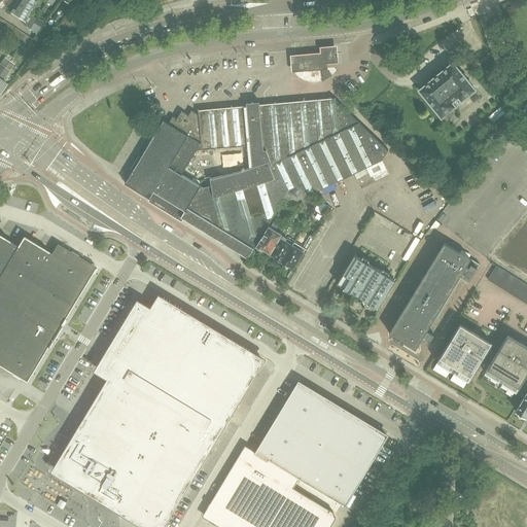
[(36,1),(34,0),(18,0),(18,2),(10,11),(24,21),(36,1)]
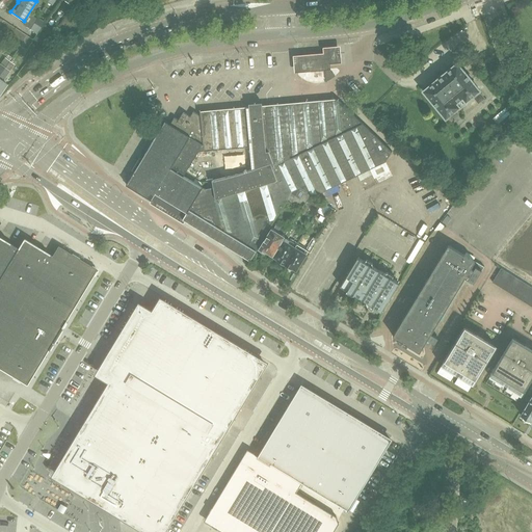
[(60,9),(56,14),(57,15),(60,17),(64,12),(64,11),(73,0),(65,0),(59,8),(60,9)]
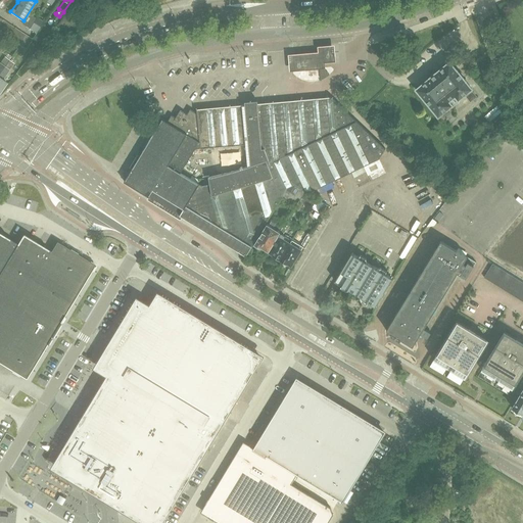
[(35,20),(34,22),(30,28),(30,29),(37,33),(42,26),(45,21),(37,16),(35,20)]
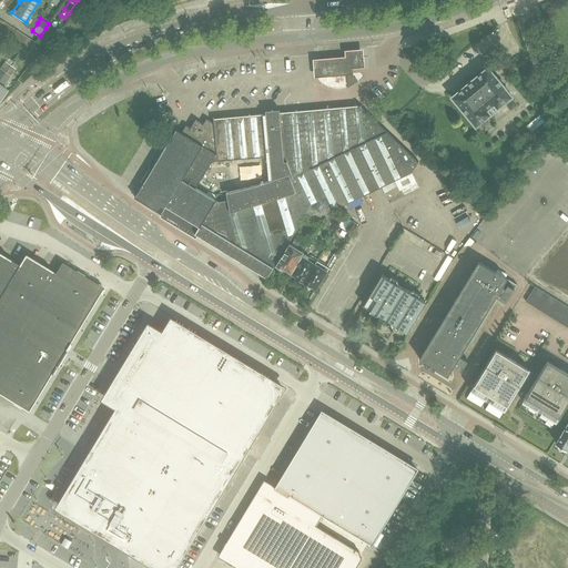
[(71,33),(78,24),(69,18),(62,27),(71,33)]
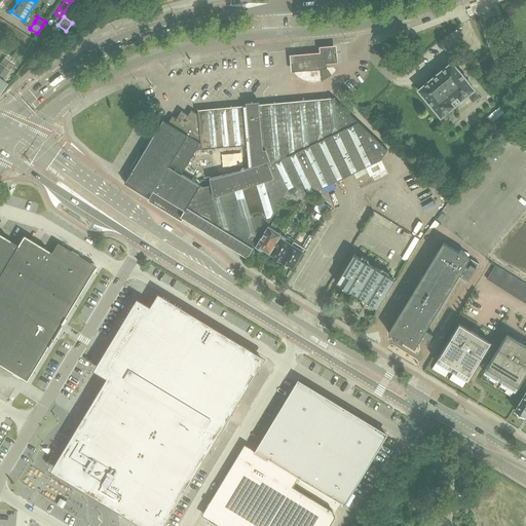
[(30,28),(34,23),(27,17),(24,23),(30,28)]
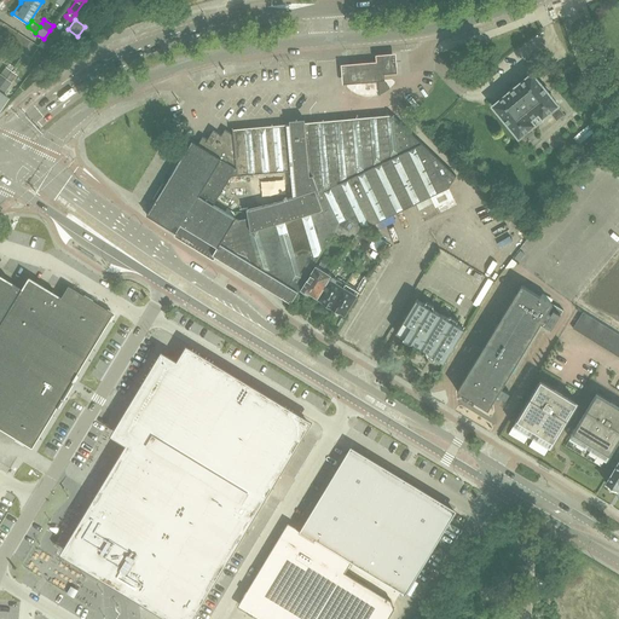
[(0,35),(4,38),(11,27),(4,22),(0,28),(0,35)]
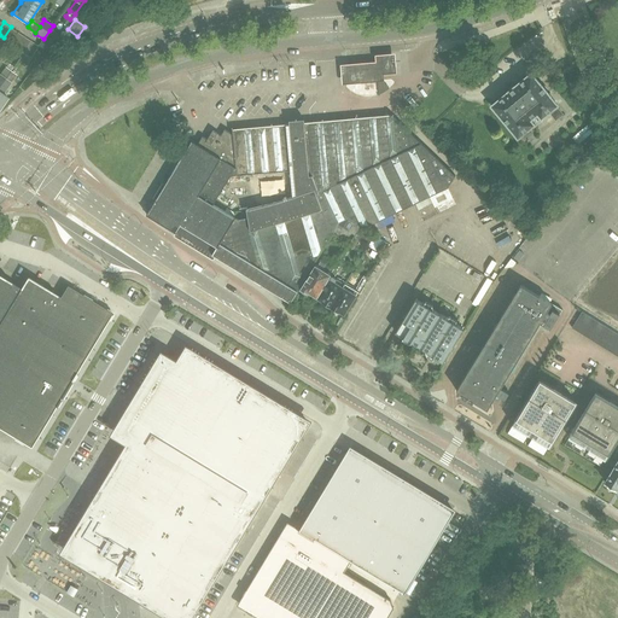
[(18,31),(11,27),(4,38),(11,42),(18,31)]
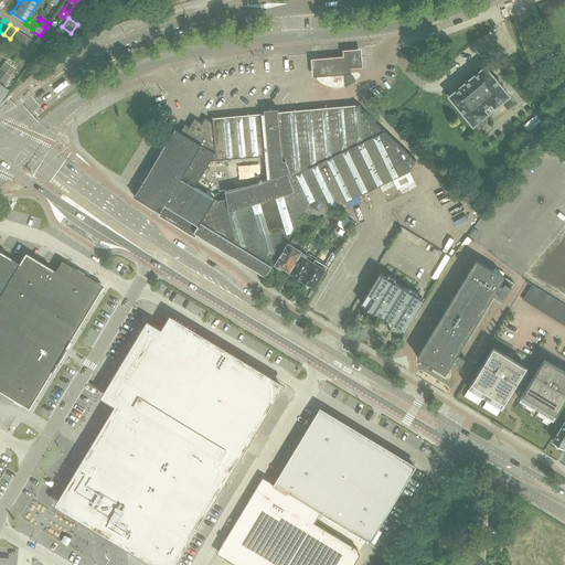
[(16,43),(23,33),(17,29),(10,39),(16,43)]
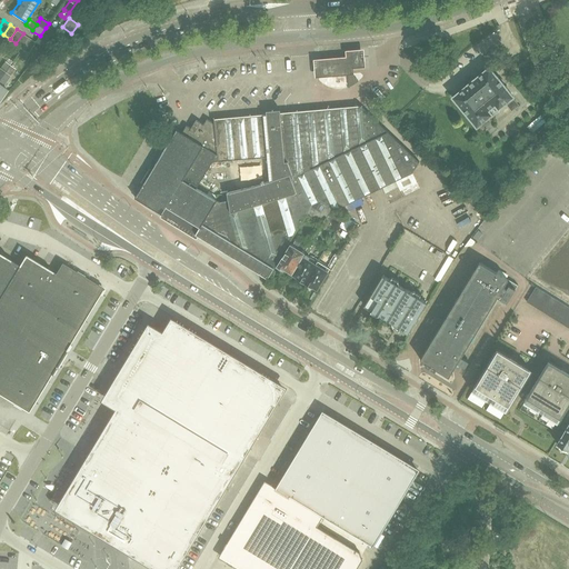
[(30,38),(23,33),(16,43),(22,48),(30,38)]
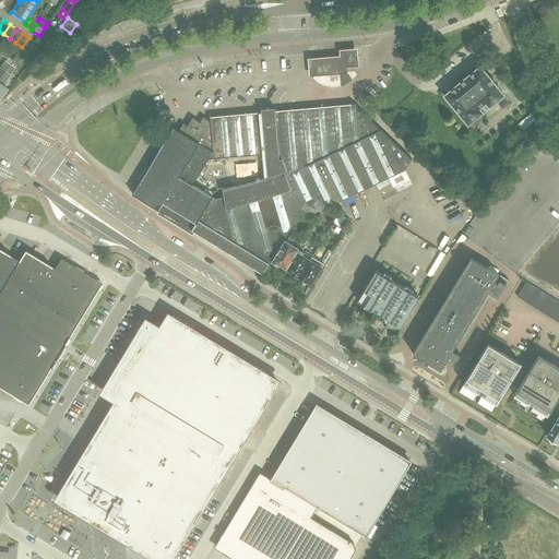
[(35,40),(43,46),(46,40),(39,36),(35,40)]
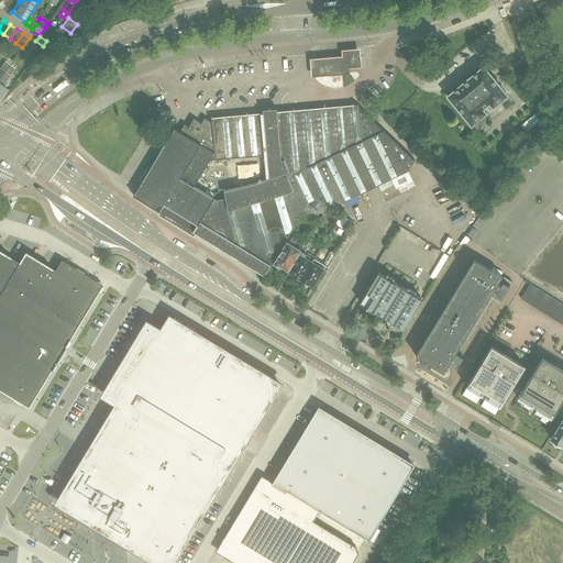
[(35,42),(30,37),(22,47),(29,52),(35,42)]
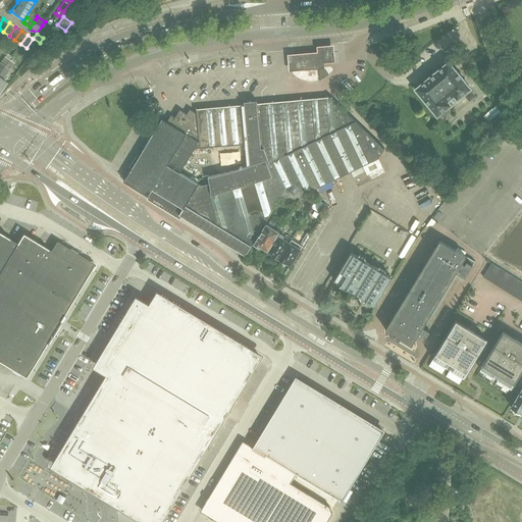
[(298,58),(288,58),(289,70),(319,68),(319,63),(330,62),(329,49),(298,51),(298,58)]
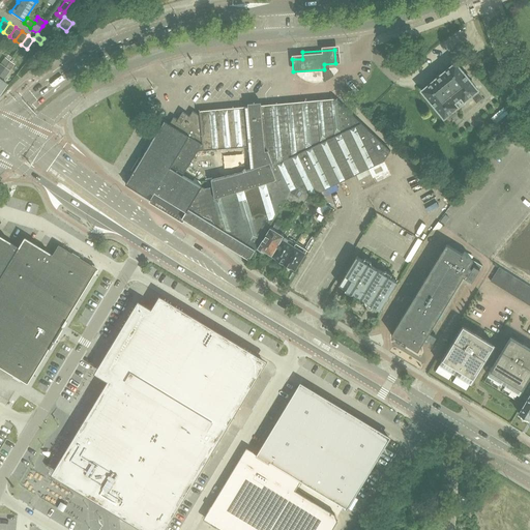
[(0,72),(9,60),(4,57),(0,63),(0,72)]
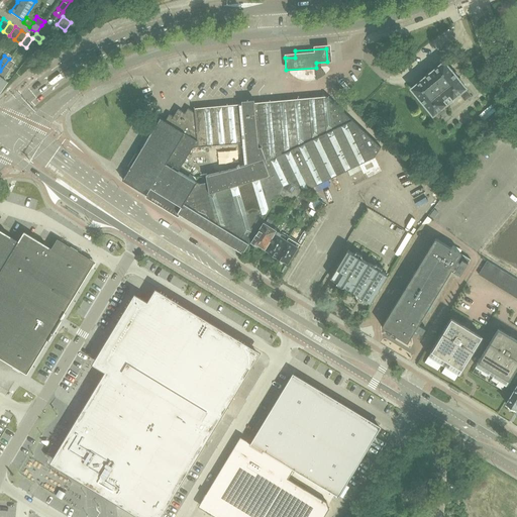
[(0,89),(6,81),(5,81),(2,78),(13,62),(9,59),(0,71),(0,89)]
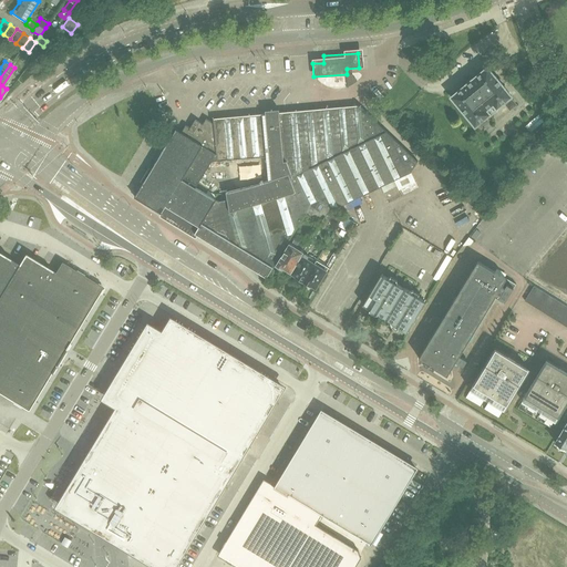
[(490,114),(502,103),(504,102),(509,110),(516,104),(511,96),(512,95),(487,66),(451,96),(475,125),(490,114)]
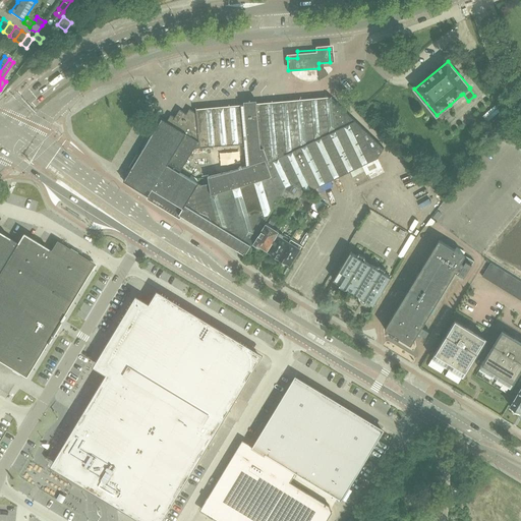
[(320,68),(321,78),(323,77),(326,75),(329,73),(324,67),(320,68)]
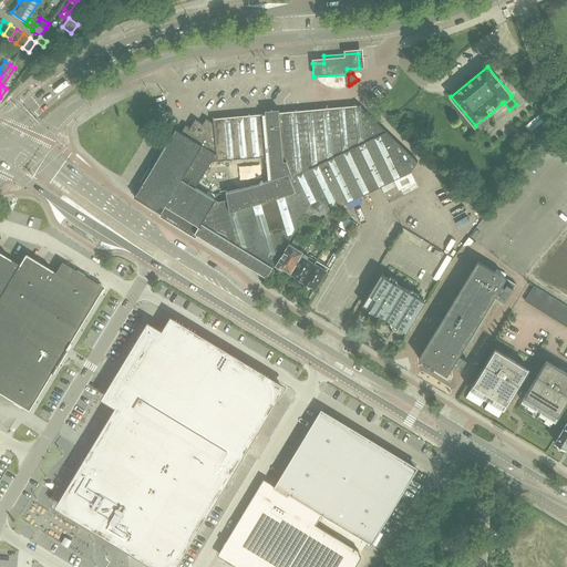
[(359,104),(213,117),(213,122),(206,117),(202,123),(195,119),(189,127),(185,124),(181,132),(176,129),(134,196),(162,214),(162,213),(166,206),(199,226),(194,234),(266,278),(268,274),(279,255),(306,212),(310,205),(318,200),(330,207),(333,209),(347,203),(349,207),(361,203),(358,197),(411,171),(418,161),(359,104)]
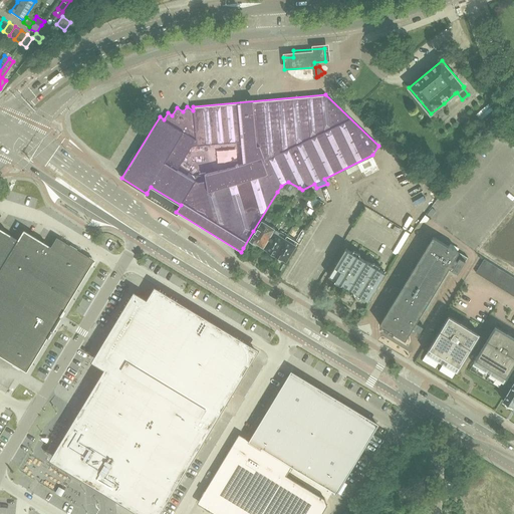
[(475,115),(481,122),(495,112),(488,104),(475,115)]
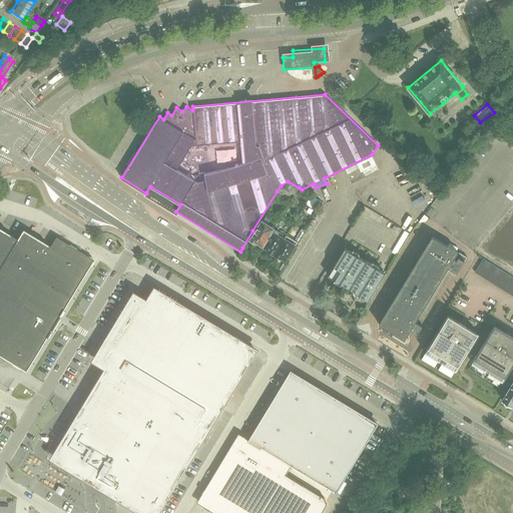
[(283,194),(286,189),(295,195),(299,187),(288,181),(281,185),(277,191),(283,194)]
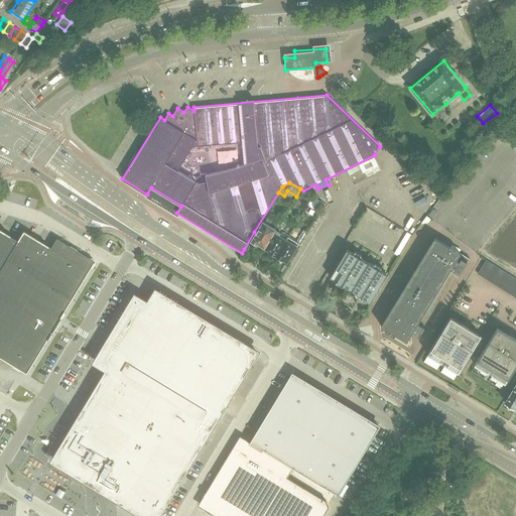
[(256,245),(257,243),(264,247),(275,229),(268,225),(269,224),(269,223),(272,218),(269,216),(265,222),(264,221),(251,242),(256,245)]
